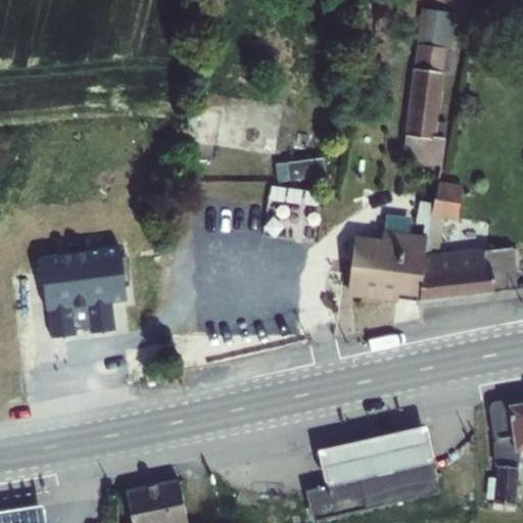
[(413,69),(441,74),(445,49),(416,46),(413,69)]
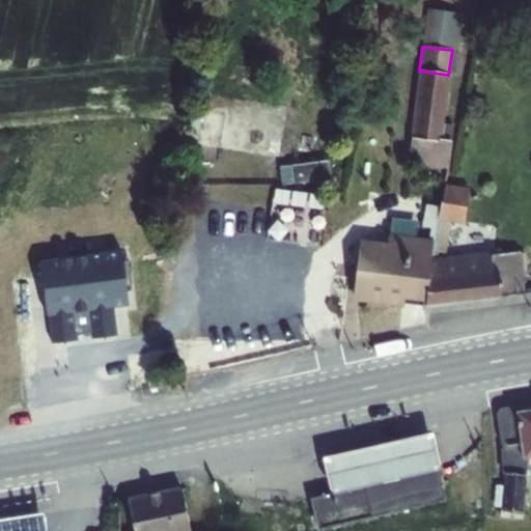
[(440,141),(442,124),(448,75),(419,71),(411,138),(440,141)]
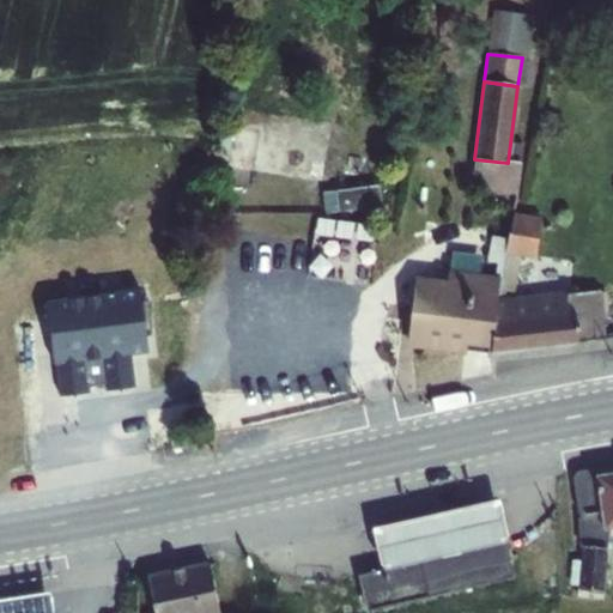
[(508,163),(474,159),(471,189),(516,195),(521,145),(510,144),(508,163)]
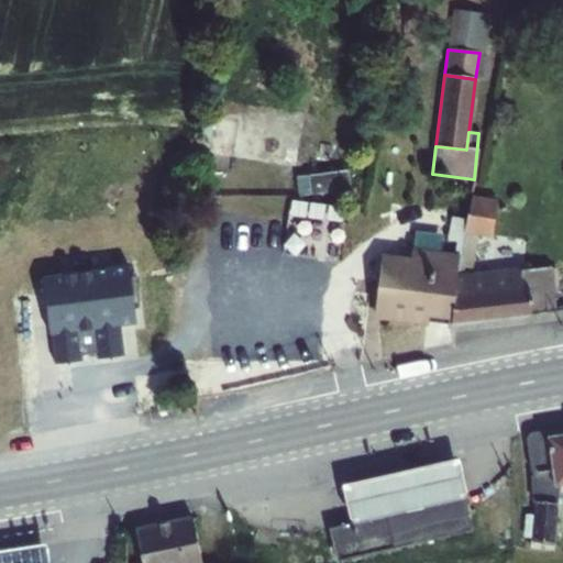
[(348,168),(295,175),(298,195),(351,188),(348,168)]
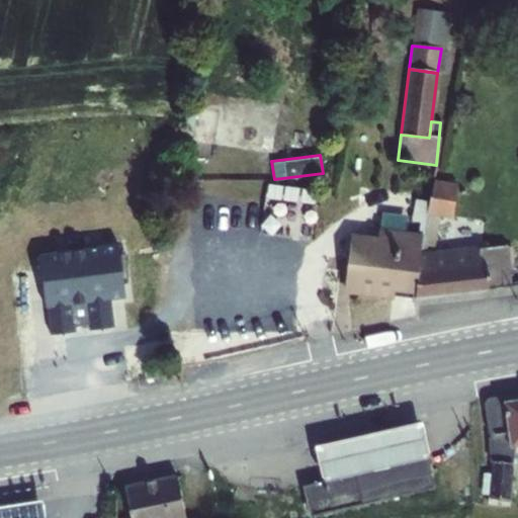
[(428,202),(422,246),(434,248),(437,229),(441,230),(443,218),(451,218),(456,184),(433,180),(428,202)]
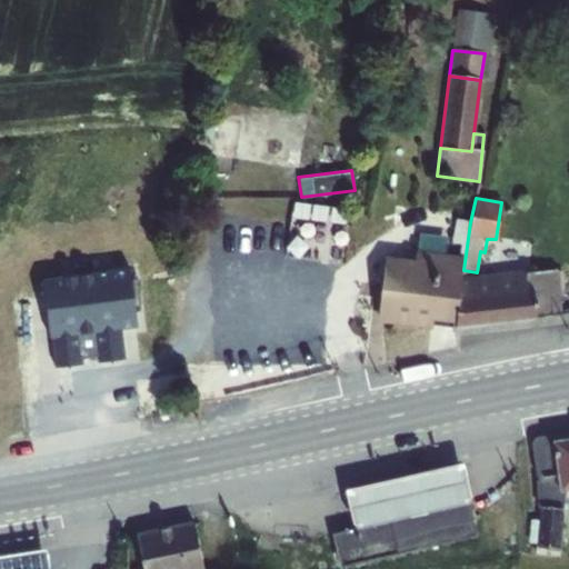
[(462,257),(461,271),(462,271),(463,270),(470,222),(456,219),(451,243),(460,245),(458,257),(462,257)]
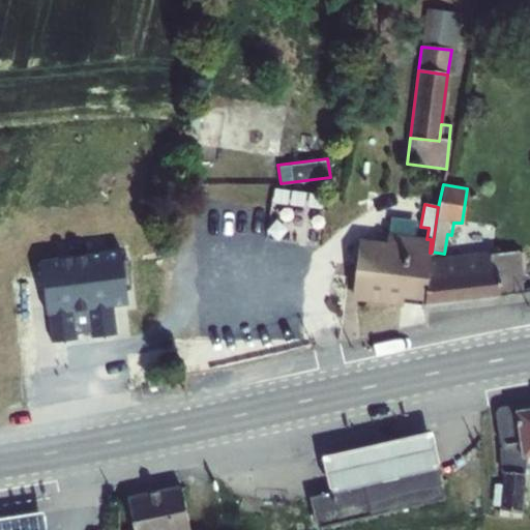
[(358,239),(351,300),(402,306),(402,303),(420,305),(420,301),(423,301),(430,259),(430,253),(431,239),(427,239),(409,237),(410,229),(389,227),(388,234),(387,234),(386,242),(358,239)]
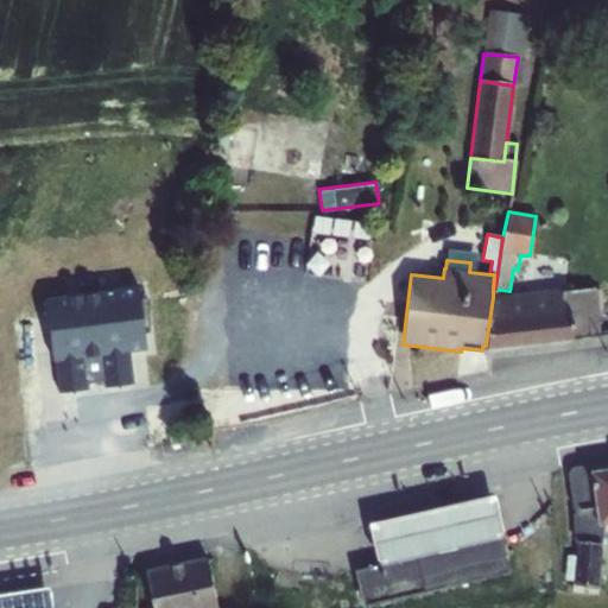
[(486,346),(486,353),(571,342),(571,340),(600,336),(595,290),(561,293),(561,291),(493,297),(486,346)]
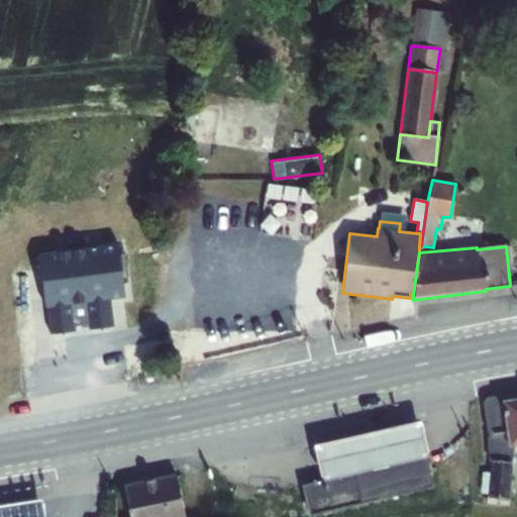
[(41,311),(44,311),(46,335),(115,329),(113,305),(121,304),(116,248),(36,255),(41,311)]
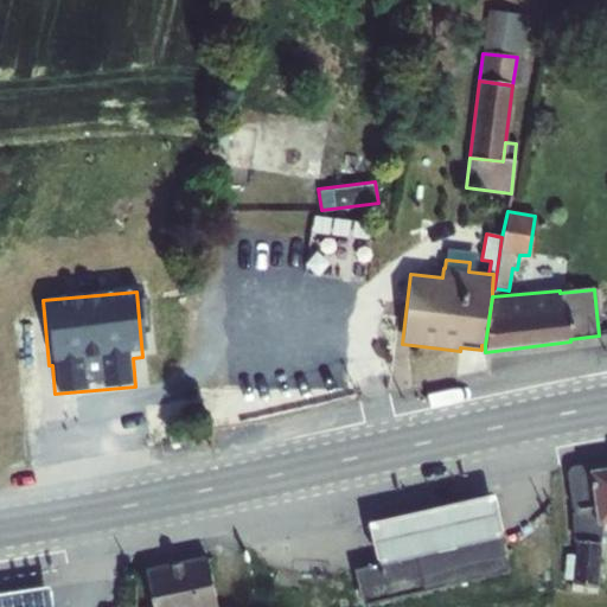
[(566,555),(563,579),(570,581),(570,583),(598,586),(600,544),(606,543),(606,467),(594,470),(593,464),(570,467),(568,470),(567,472),(566,473),(572,509),(574,511),(570,515),(573,543),(575,543),(573,556),(566,555)]
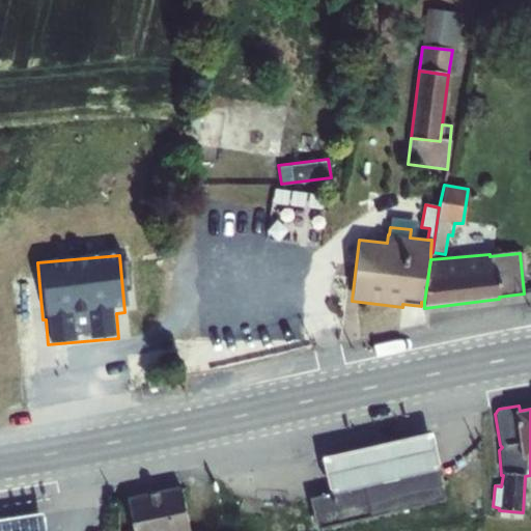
[(438,471),(310,499),(317,529),(444,501),(438,471)]
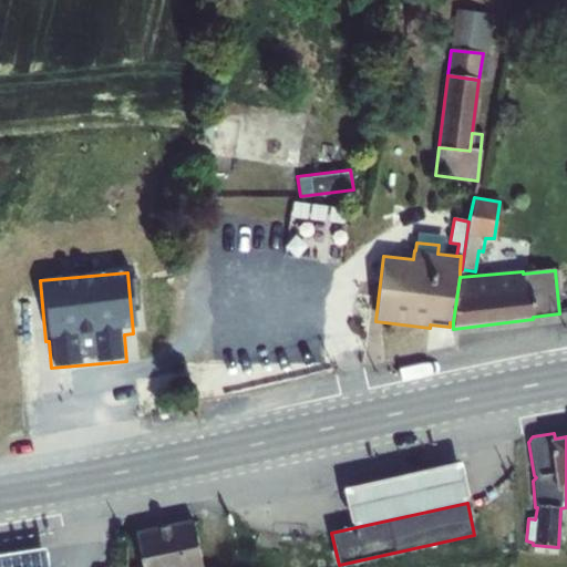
[(202,566),(192,519),(136,532),(143,566),(202,566)]
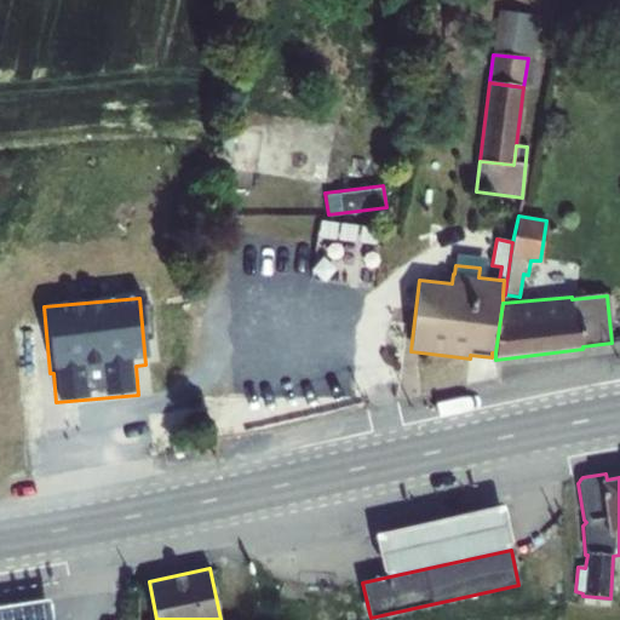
[(50,619),(47,601),(0,608),(0,619),(50,619)]
